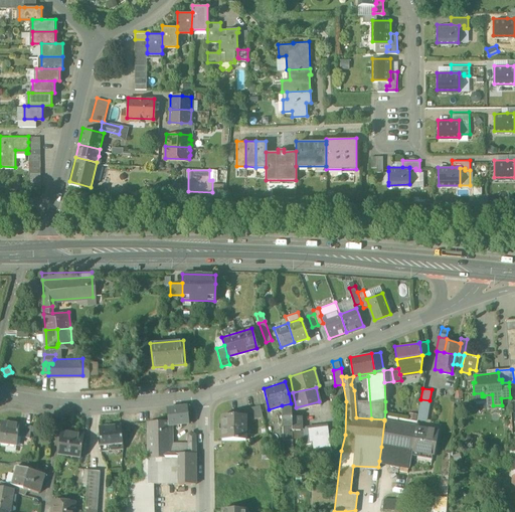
[(430,400),(420,399),(417,415),(424,416),(426,415),(430,400)]
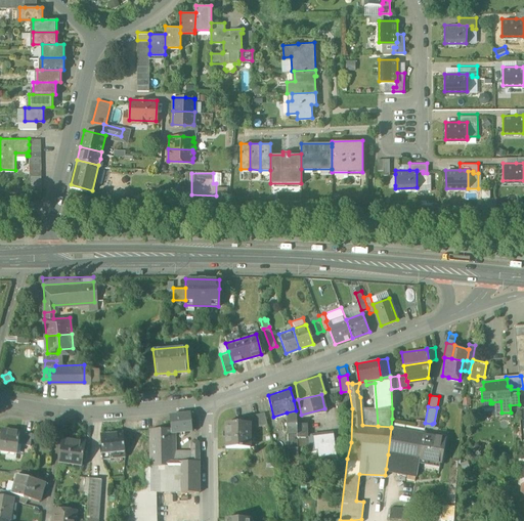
[(264,410),(248,416),(248,421),(251,421),(251,426),(255,426),(267,423),(264,410)]
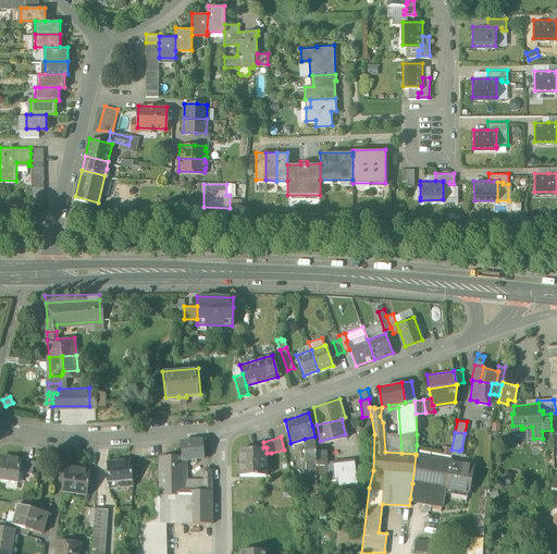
[(314,436),(305,439),(306,460),(316,460),(316,448),(316,444),(314,436)]
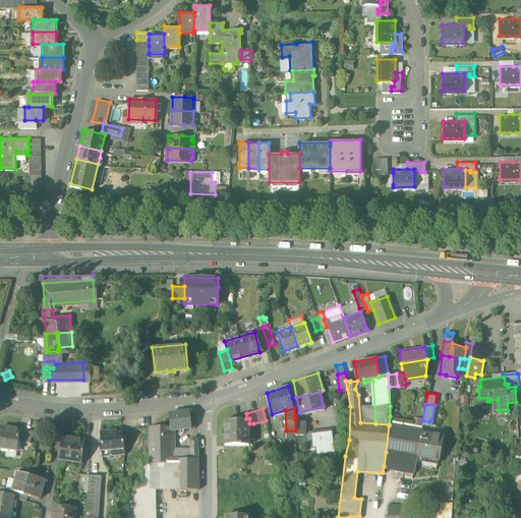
[(189,409),(168,411),(170,424),(170,428),(171,428),(191,426),(189,409)]
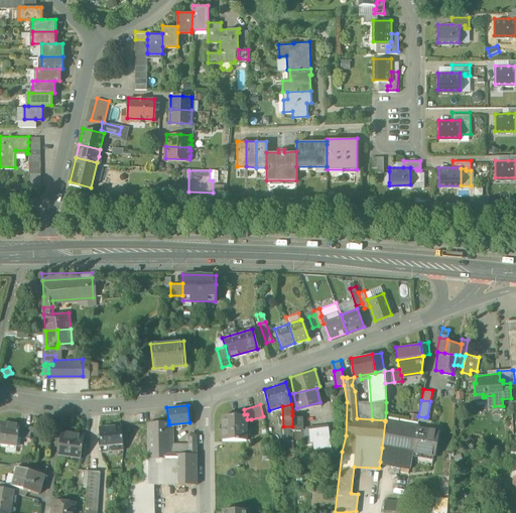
[(244,414),(223,414),(223,438),(247,438),(247,419),(247,414),(244,414)]
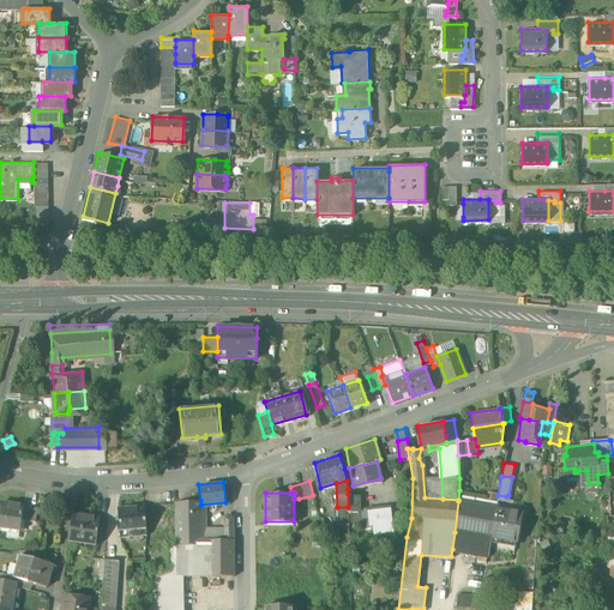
[(383,507),(361,509),(363,525),(392,521),(390,499),(387,493),(381,495),(383,507)]
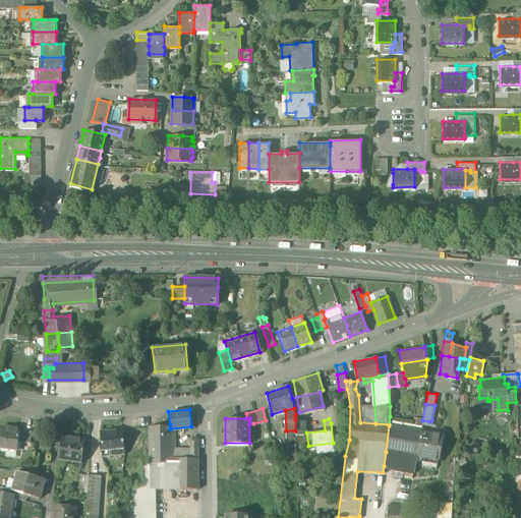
[(303,419),(295,419),(295,430),(295,434),(303,434),(303,419)]
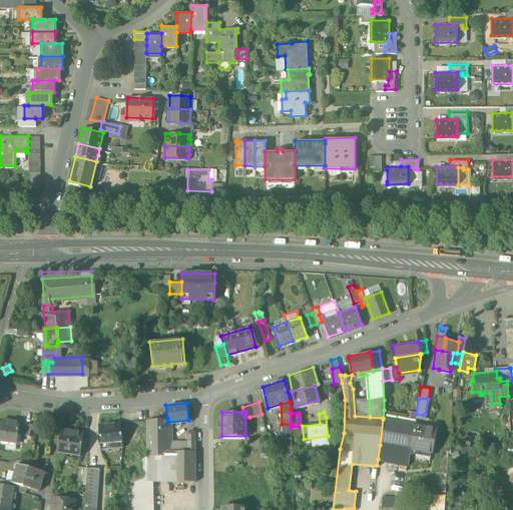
[(20,420),(2,418),(0,430),(0,439),(16,442),(18,433),(20,421),(20,420)]
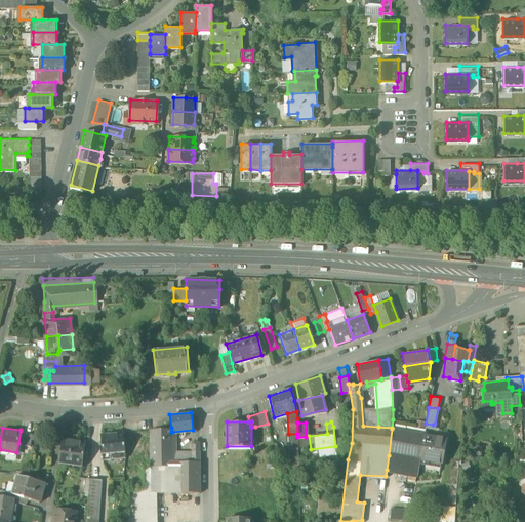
[(171,428),(150,429),(151,466),(173,466),(172,432),(171,432),(171,428)]
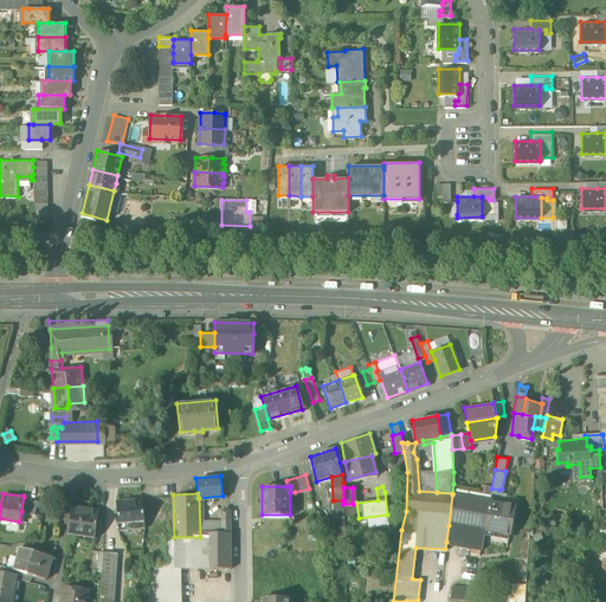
[(490,500),(452,494),(449,525),(446,542),(482,548),(484,529),(489,502),(490,500)]
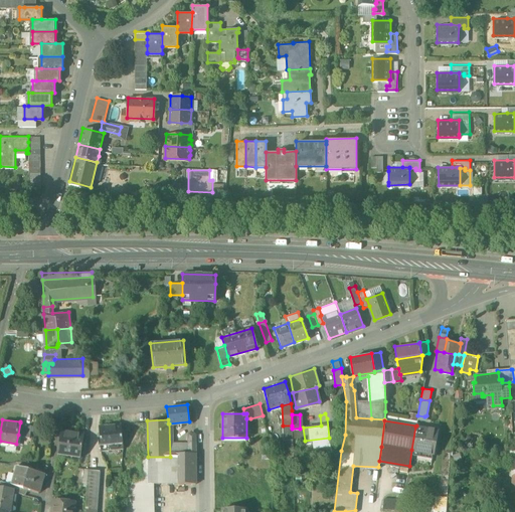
[(31,424),(20,422),(18,435),(30,437),(31,424)]
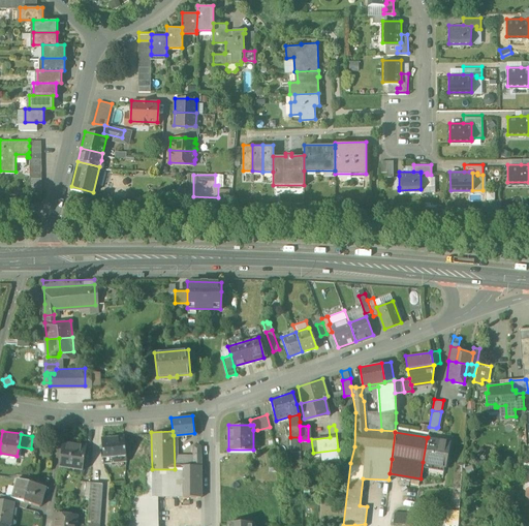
[(124,434),(101,436),(103,457),(111,457),(112,460),(126,459),(124,434)]
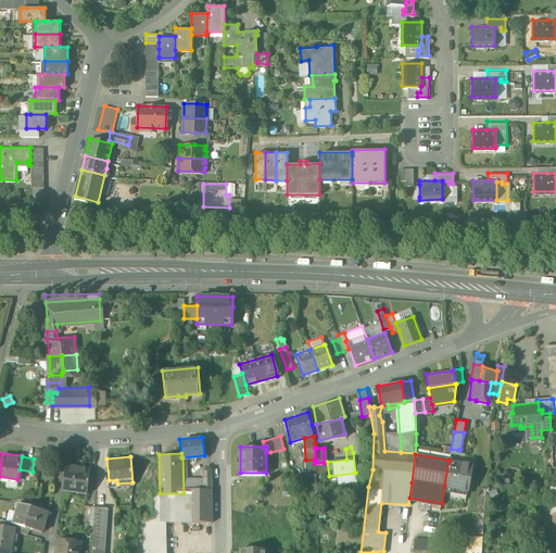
[(315,460),(305,460),(306,490),(316,490),(315,463),(315,460)]
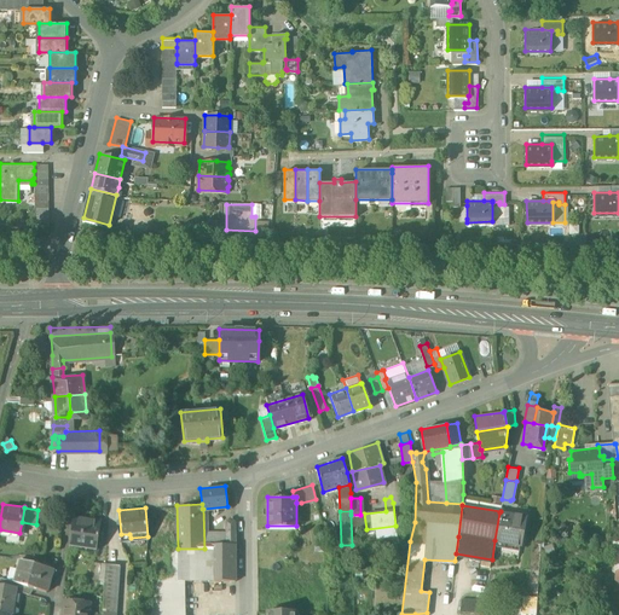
[(525,516),(499,512),(495,540),(520,545),(525,516)]
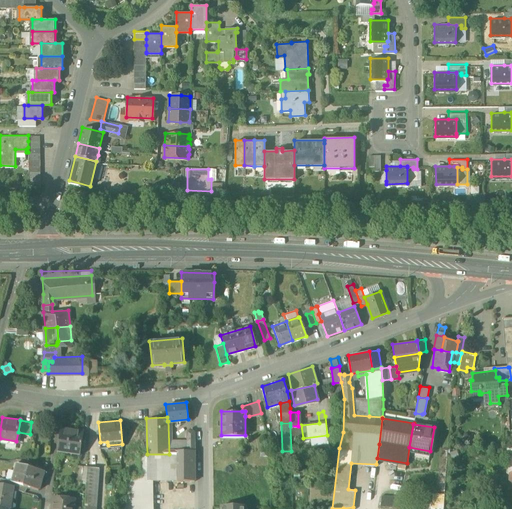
[(84,429),(70,427),(70,429),(61,428),(57,449),(68,451),(68,449),(81,450),(84,429)]
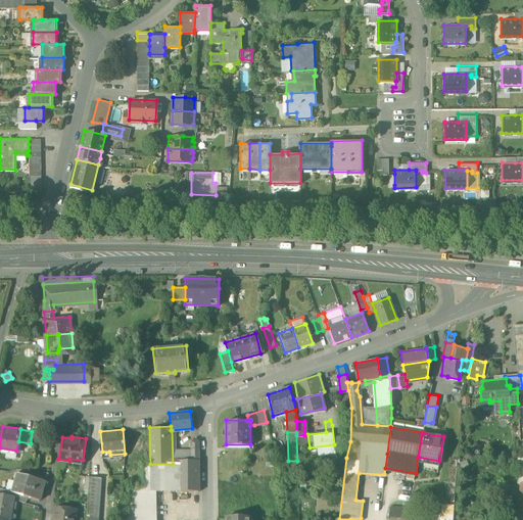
[(191,459),(177,459),(177,489),(199,489),(199,459),(191,459)]
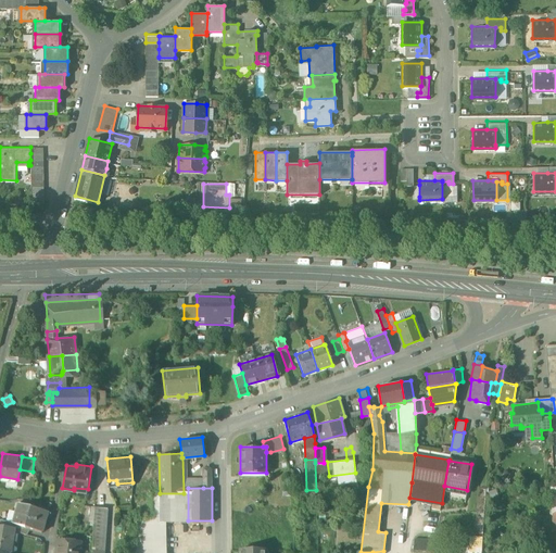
[(135,519),(134,552),(167,552),(167,523),(159,523),(159,494),(153,494),(153,519),(135,519)]
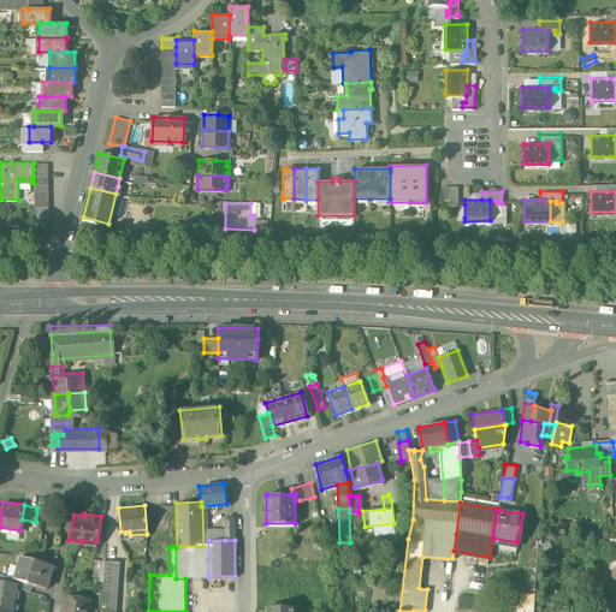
[(35,559),(19,556),(13,577),(19,578),(28,582),(35,559)]
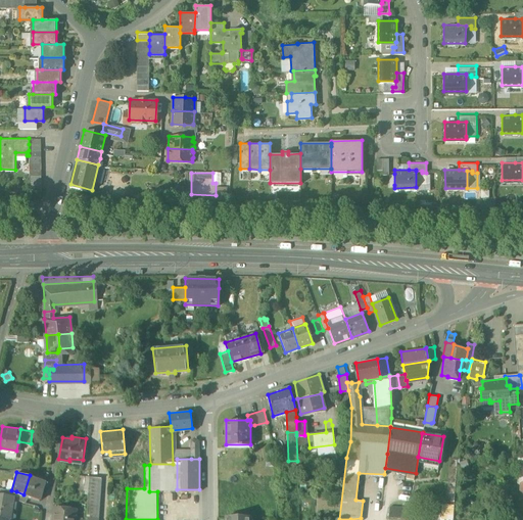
[(101,476),(89,474),(86,518),(98,519),(101,476)]
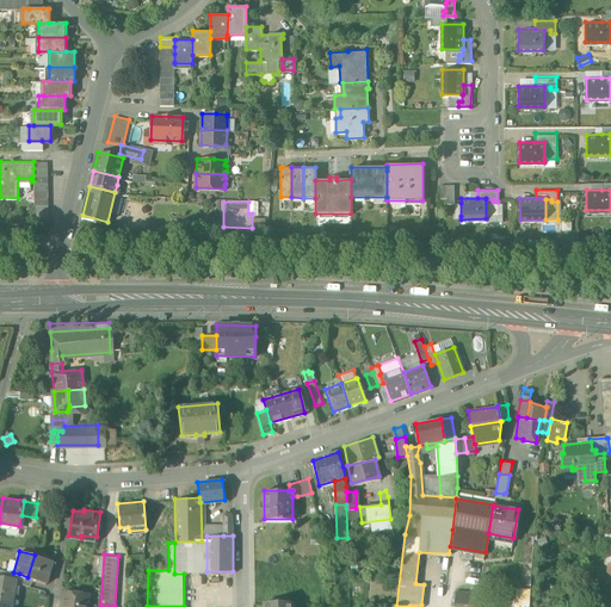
[(53,561),(35,555),(28,577),(31,578),(45,582),(53,561)]
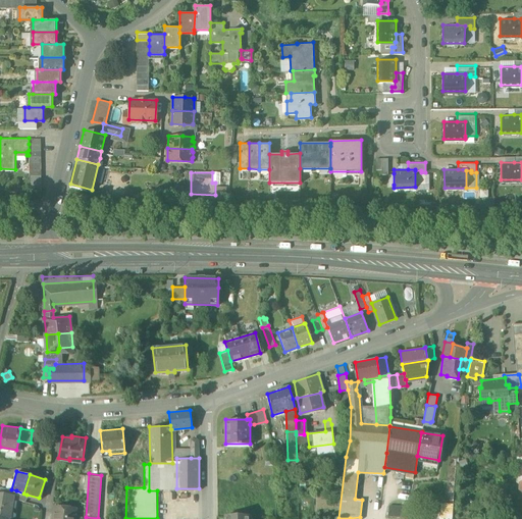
[(11,489),(4,487),(3,494),(13,496),(13,497),(14,498),(16,490),(11,489)]
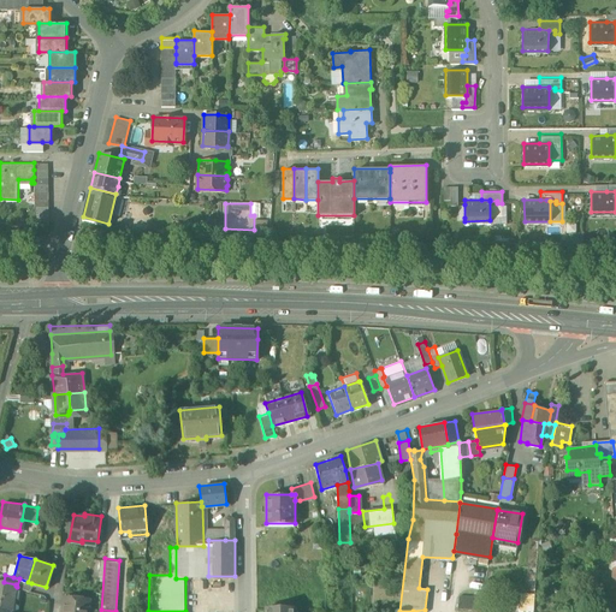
[(28,582),(19,578),(17,587),(29,590),(31,583),(28,582)]
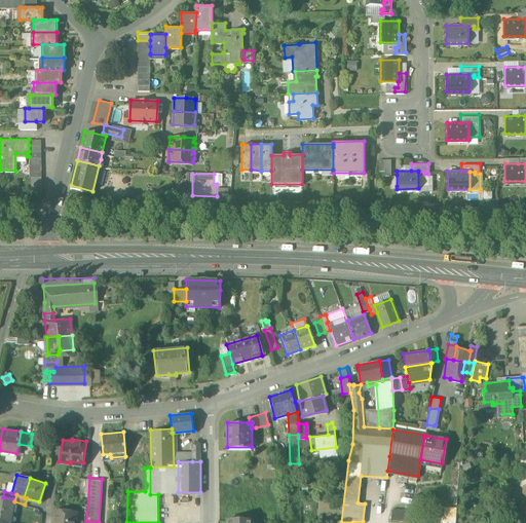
[(3,497),(0,496),(0,519),(9,521),(10,521),(13,500),(13,499),(3,497)]
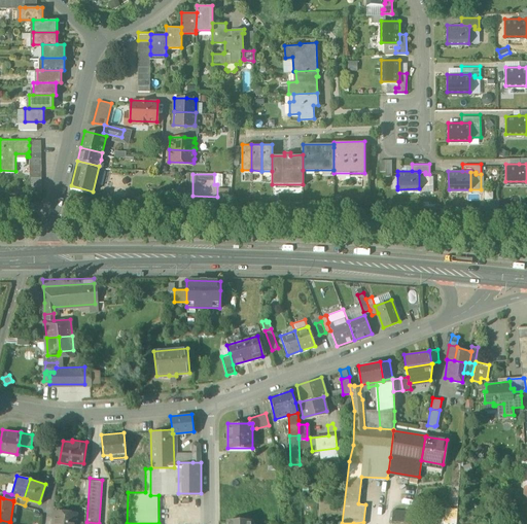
[(444,505),(443,523),(456,523),(458,507),(444,505)]
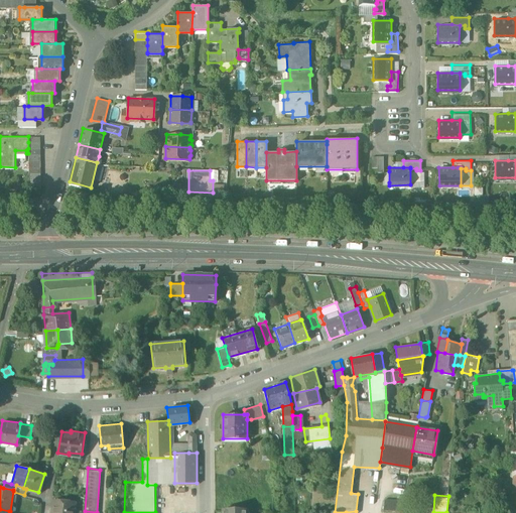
[(403,498),(384,497),(384,508),(402,508),(403,498)]
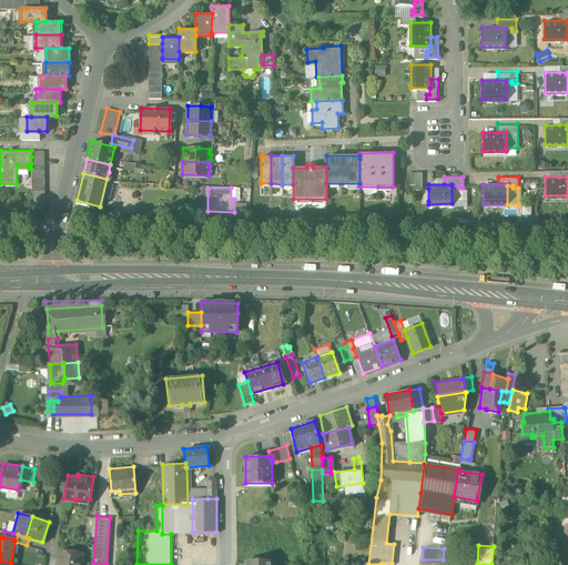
[(80,564),(82,553),(60,550),(58,564),(80,564)]
